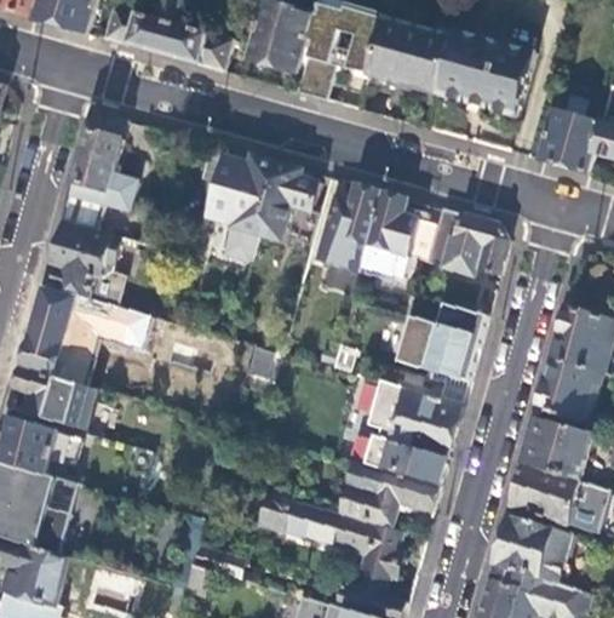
[(0,0),(0,7),(29,16),(33,0),(0,0)]
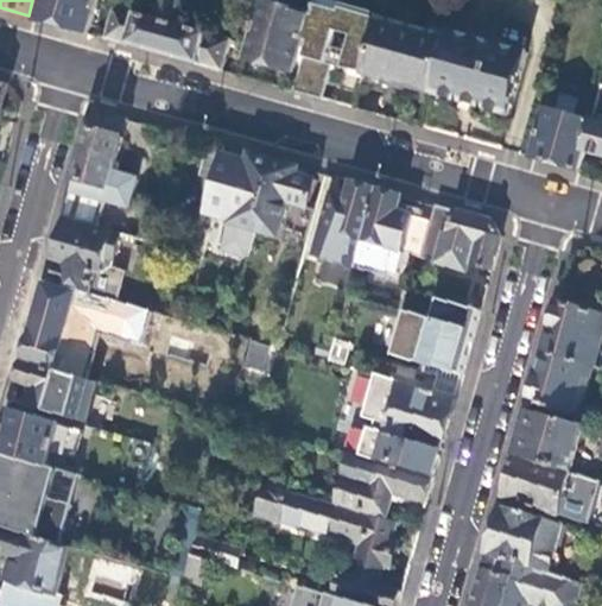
[(32,0),(29,16),(49,21),(83,31),(92,0),(32,0)]
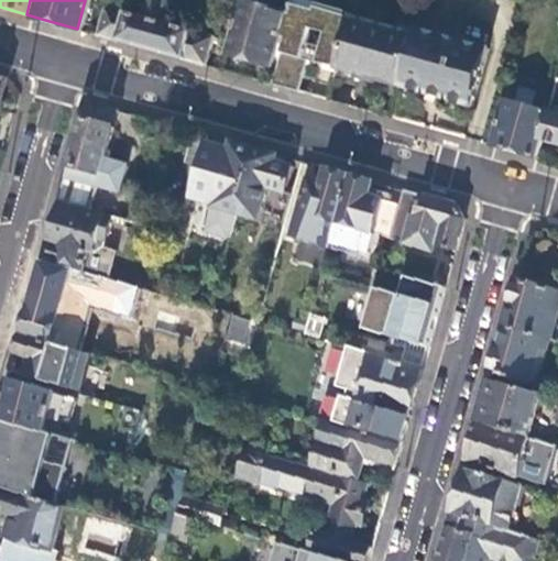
[(101,0),(94,33),(143,47),(201,64),(210,35),(164,21),(168,0),(143,0),(142,7),(126,3),(123,9),(116,7),(117,1),(112,0),(101,0)]
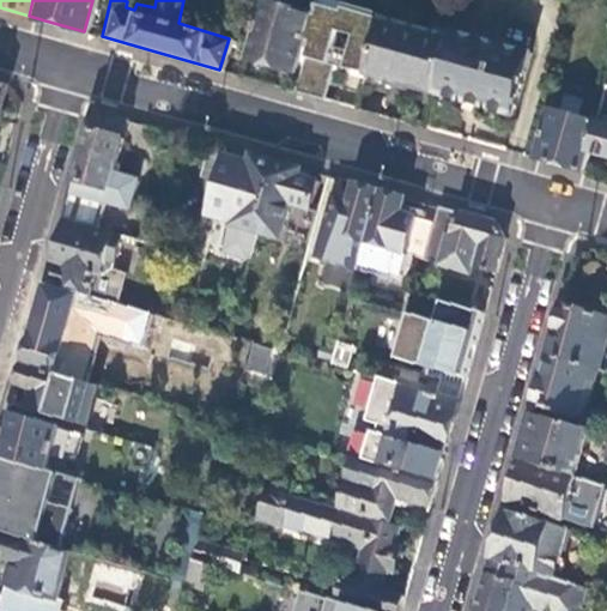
[(307,12),(263,0),(259,0),(243,56),(290,70),(299,37),(307,12)]
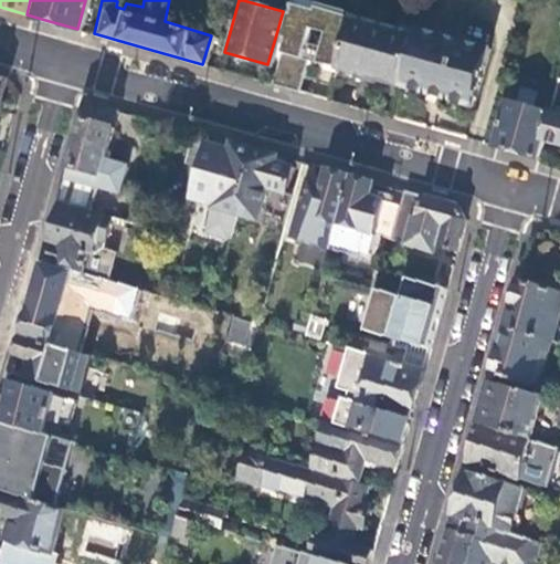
[(313,1),(310,9),(285,2),(283,11),(276,34),(282,37),(270,83),(283,86),(297,91),(305,59),(334,66),(347,17),(349,11),(313,1)]
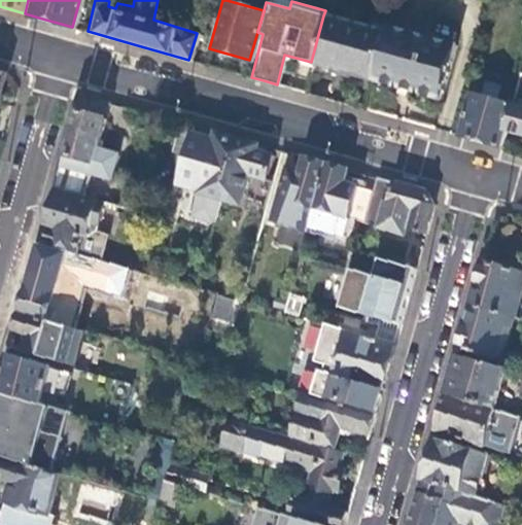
[(311,63),(371,79),(383,35),(347,25),(348,23),(323,15),(311,62),(311,63)]
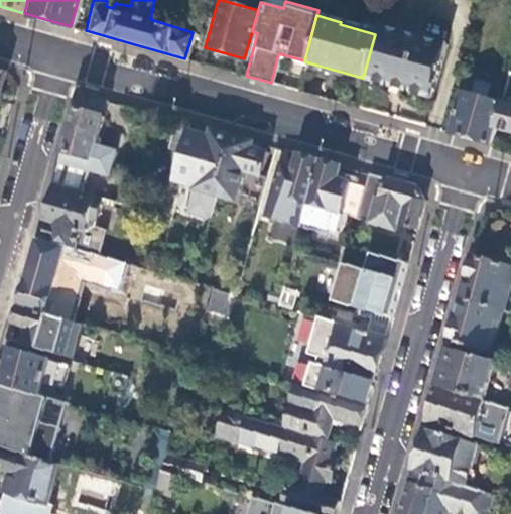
[(409,91),(424,38),(377,24),(375,34),(363,78),(409,91)]
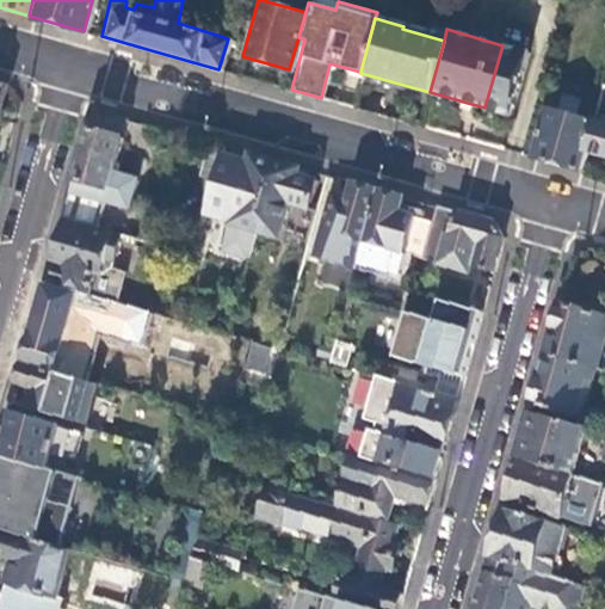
[(524,50),(502,45),(485,108),(505,114),(524,50)]
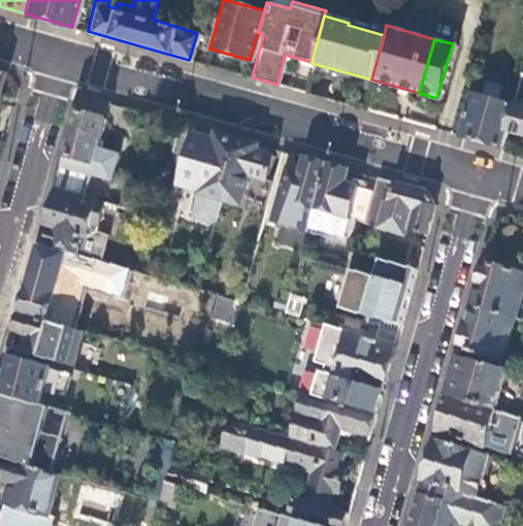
[(285,87),(303,92),(307,77),(289,72),(285,87)]
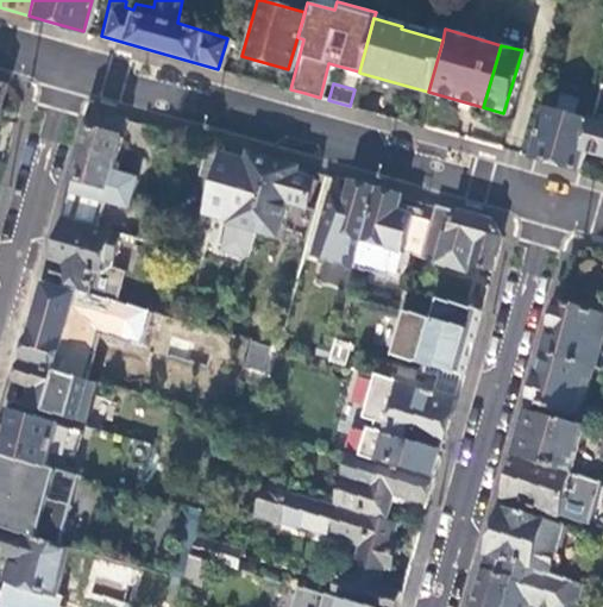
[(602,86),(601,86),(591,120),(588,119),(580,150),(602,155),(602,86)]
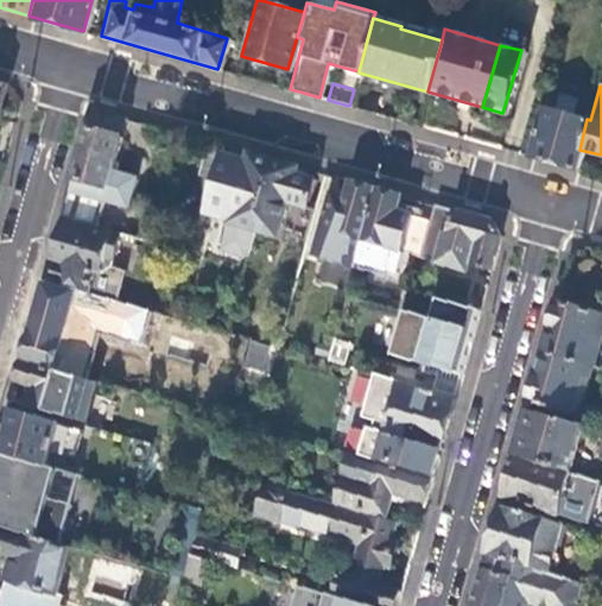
[(540,106),(526,156),(545,161),(574,169),(580,150),(587,119),(569,114),(571,103),(564,101),(563,106),(556,105),(555,111),(540,106)]
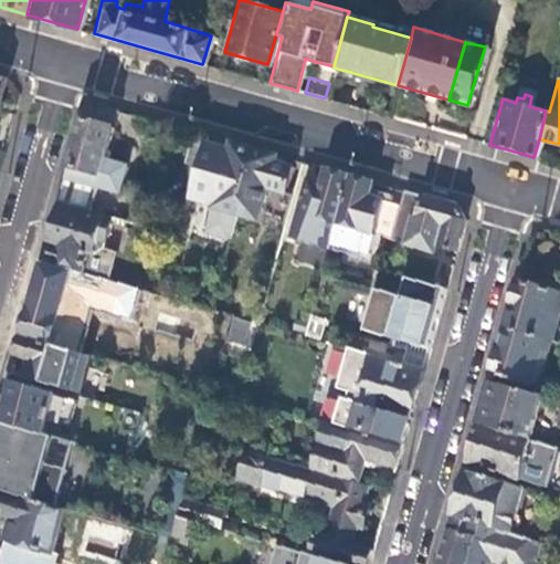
[(70,144),(54,199),(85,208),(92,186),(113,192),(115,190),(123,167),(120,163),(106,159),(101,158),(104,145),(114,108),(93,103),(78,111),(70,144)]
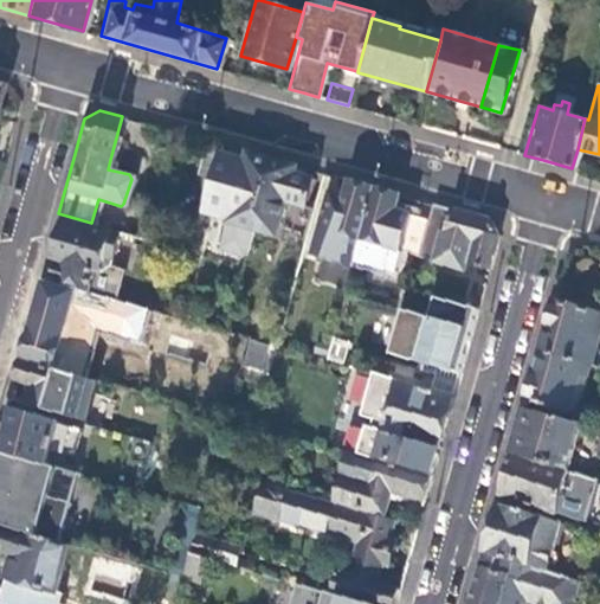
[(257,154),(243,151),(240,159),(224,154),(221,159),(214,156),(207,180),(233,187),(224,222),(250,229),(269,158),(257,154)]
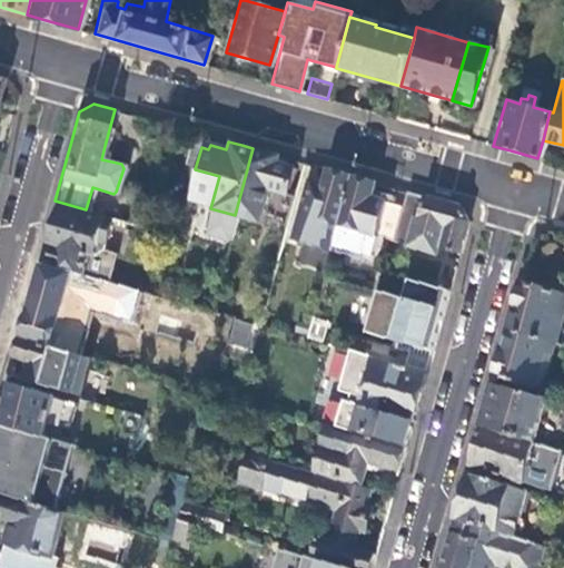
[(111,147),(105,146),(101,159),(107,160),(111,147)]
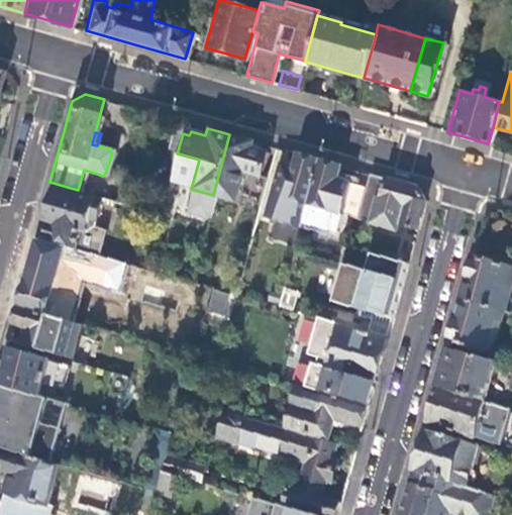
[(213,195),(234,200),(237,190),(259,196),(264,178),(258,176),(265,151),(248,146),(250,140),(241,137),(229,134),(213,195)]
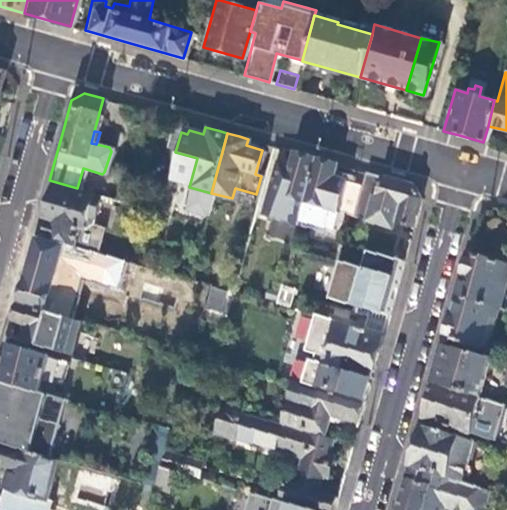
[(296,152),(292,151),(289,164),(275,161),(266,191),(276,194),(273,203),(263,201),(259,214),(294,224),(297,218),(314,157),(296,152)]
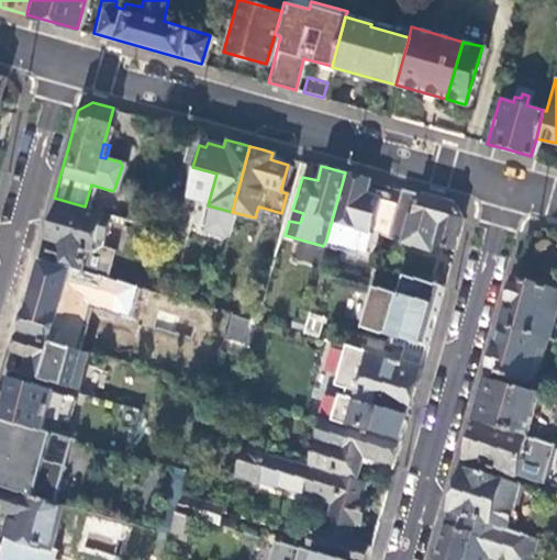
[(363,178),(345,172),(326,239),(363,249),(369,230),(378,198),(364,194),(368,179),(363,178)]
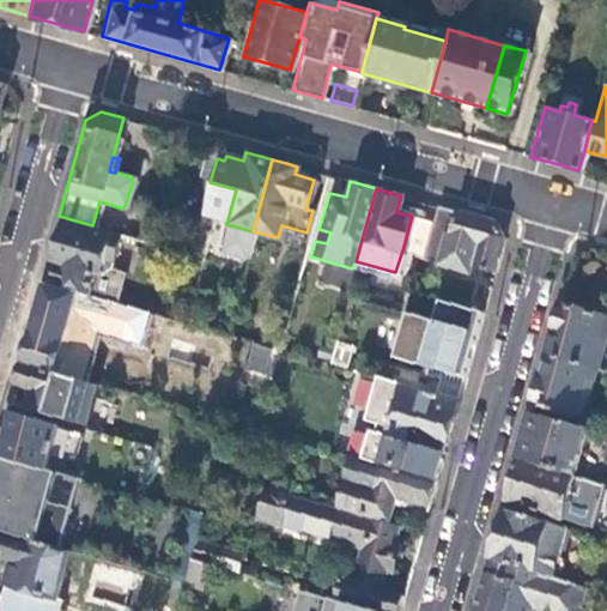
[(420,258),(461,270),(463,262),(491,271),(495,260),(501,237),(491,221),(435,205),(420,258)]
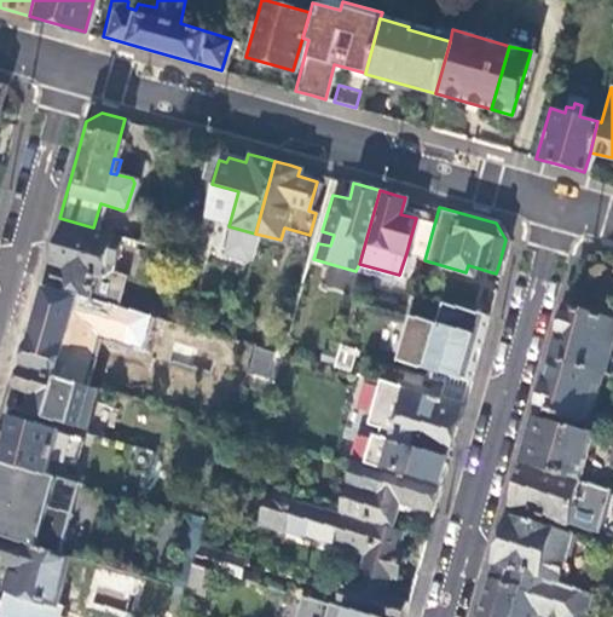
[(93,228),(59,218),(51,246),(56,251),(52,264),(50,266),(44,284),(87,297),(93,275),(98,276),(109,271),(119,235),(93,228)]
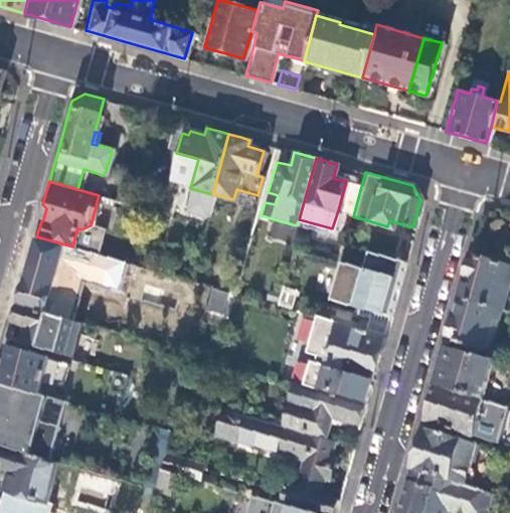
[(356,184),(346,181),(338,210),(347,213),(356,184)]
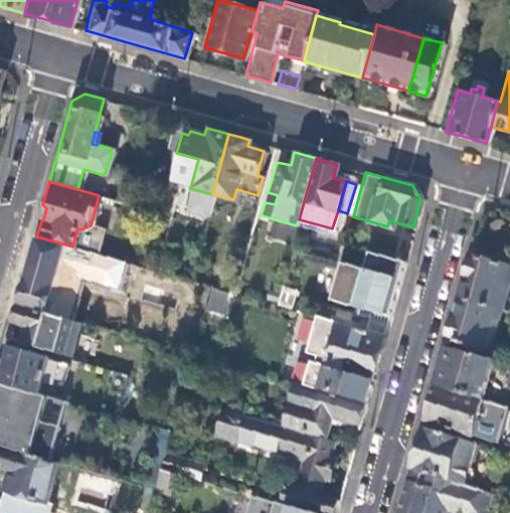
[(278,195),(268,192),(265,202),(275,204),(278,195)]
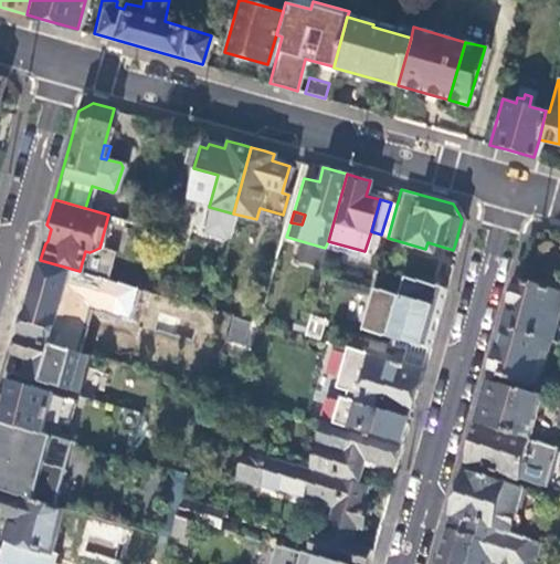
[(133,286),(80,271),(40,260),(38,260),(28,294),(17,334),(48,343),(54,317),(48,315),(48,313),(54,315),(59,301),(60,294),(54,293),(55,289),(82,295),(81,301),(126,314),(133,286)]
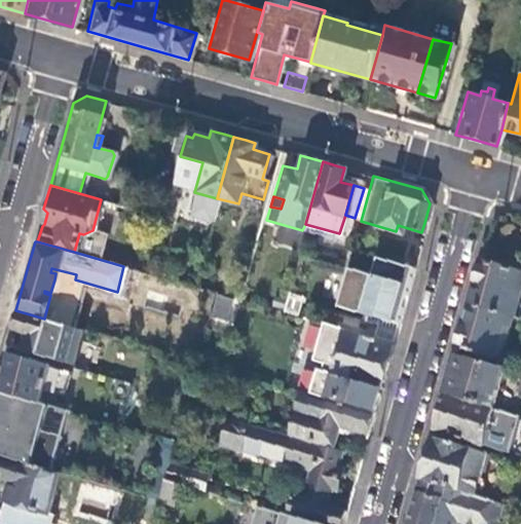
[(412,267),(374,256),(364,294),(402,304),(406,287),(412,267)]
